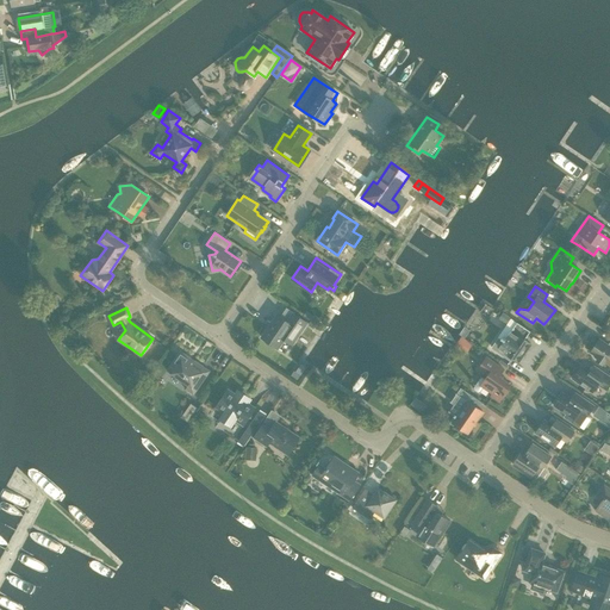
[(307,323),(293,313),(287,322),(278,315),(262,337),(278,348),(285,338),(292,344),(307,323)]
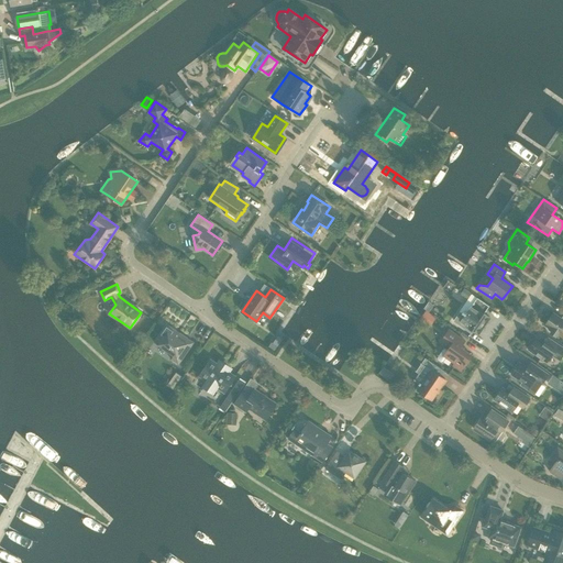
[(477,298),(464,289),(461,294),(468,299),(460,311),(465,316),(461,322),(464,324),(462,327),(471,332),(473,330),(478,334),(490,318),(484,313),(489,306),(477,298)]
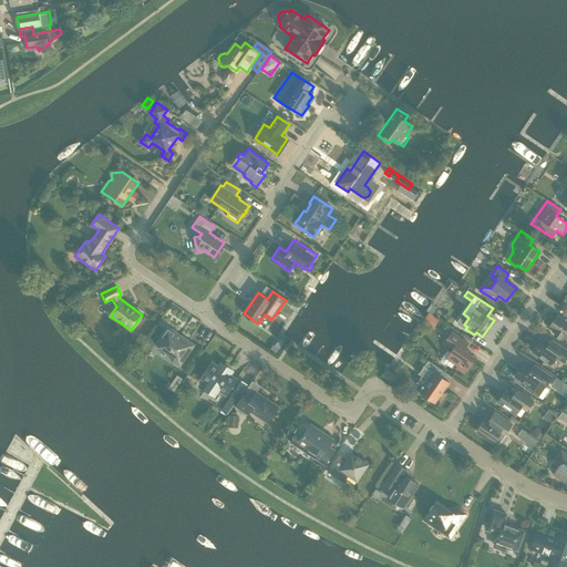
[(566,321),(557,315),(549,327),(557,332),(555,334),(559,339),(562,336),(566,339),(566,321)]
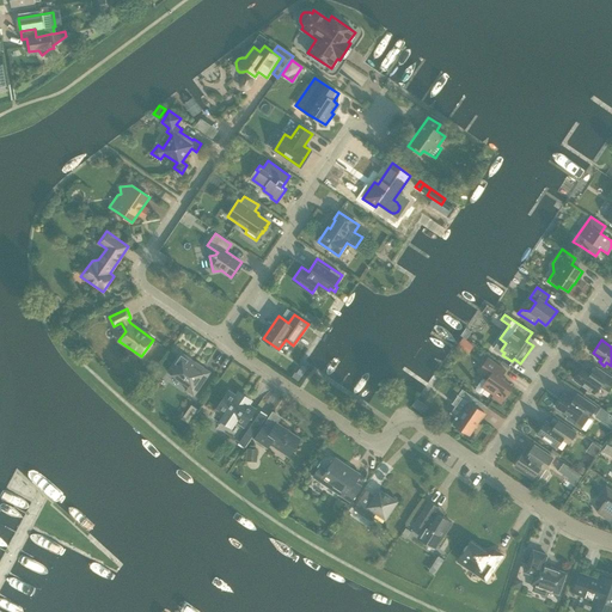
[(194,396),(210,372),(181,352),(167,372),(189,386),(185,390),(194,396)]
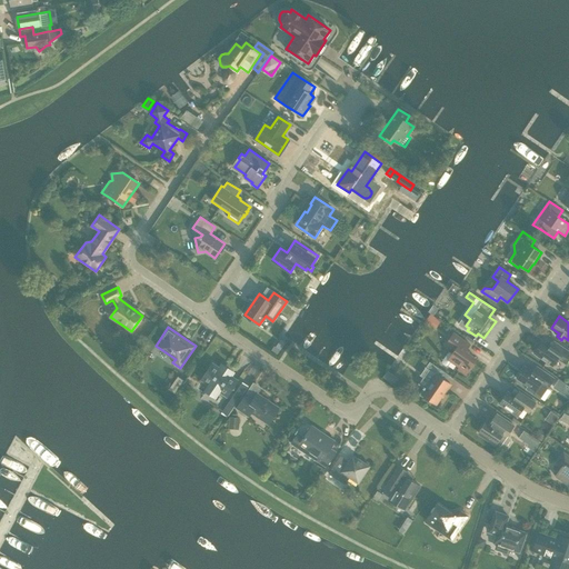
[(448,352),(442,360),(442,363),(446,365),(448,365),(450,361),(460,367),(458,369),(466,375),(477,358),(466,351),(470,345),(453,333),(447,343),(456,350),(453,353),(450,352),(448,352)]
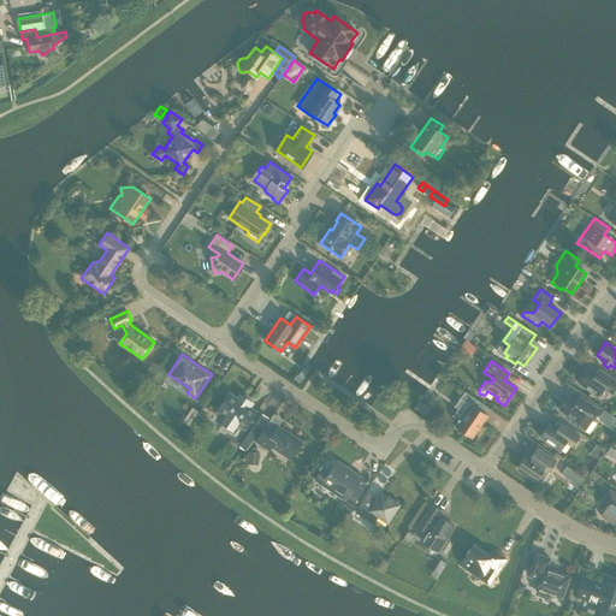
[(603,380),(587,369),(578,383),(598,396),(604,389),(611,394),(615,385),(615,379),(606,374),(603,380)]
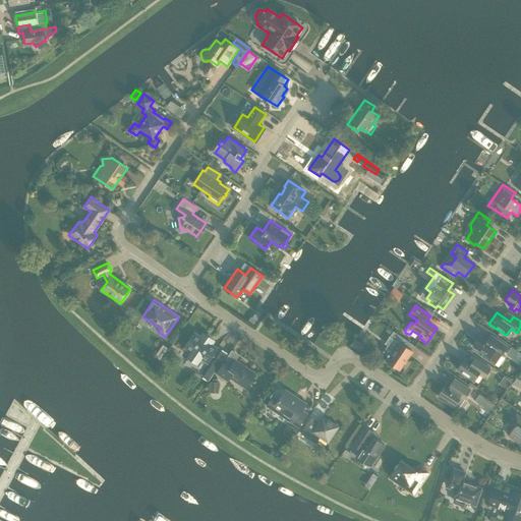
[(411,344),(397,334),(393,331),(390,337),(389,336),(384,343),(387,345),(383,351),(387,354),(383,360),(388,363),(388,362),(400,370),(405,362),(406,363),(408,360),(413,352),(408,349),(411,344)]
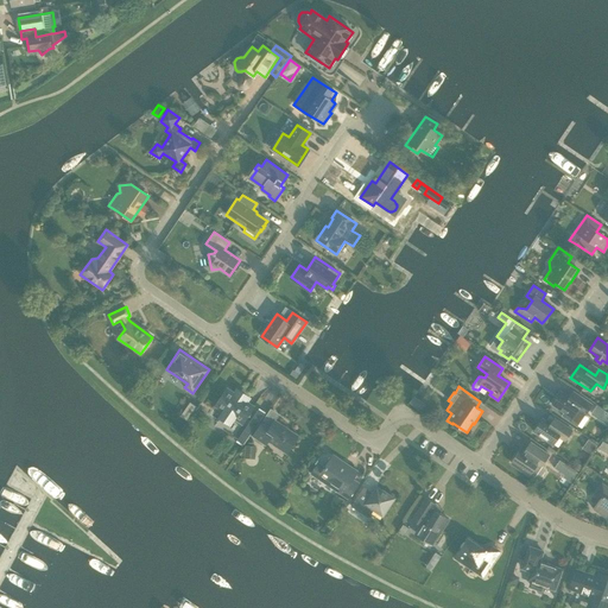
[(216,423),(235,436),(254,406),(247,401),(248,398),(238,391),(235,393),(227,387),(215,405),(225,411),(216,423)]
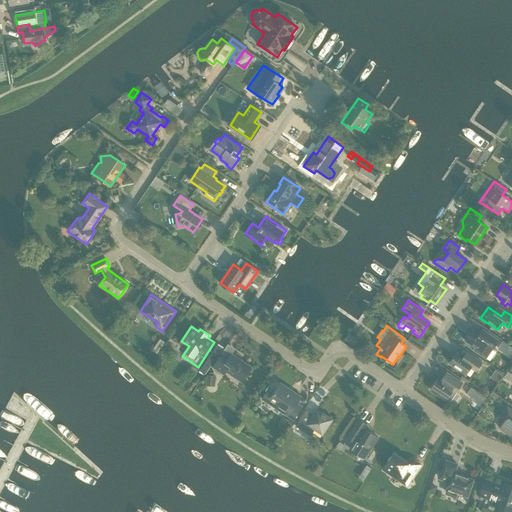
[(465,340),(475,347),(473,350),(486,359),(499,340),(489,333),(485,338),(472,329),(465,340)]
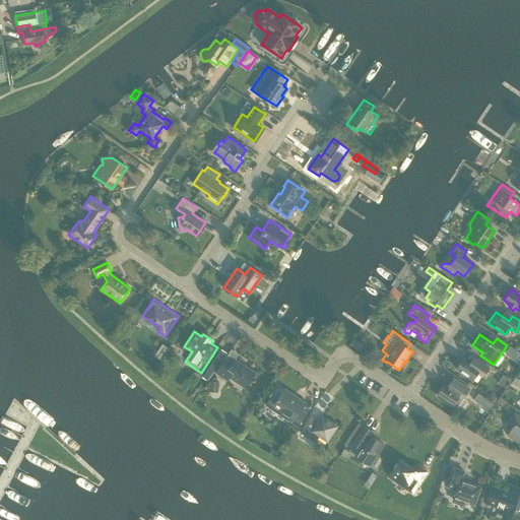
[(350,345),(356,349),(361,342),(354,338),(350,345)]
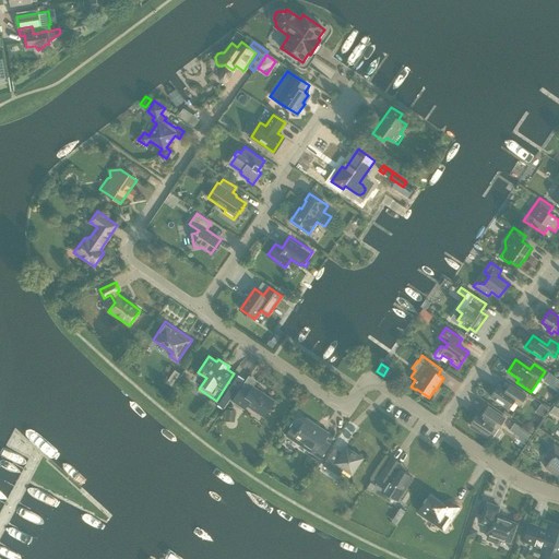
[(175,370),(166,382),(171,387),(180,373),(175,370)]
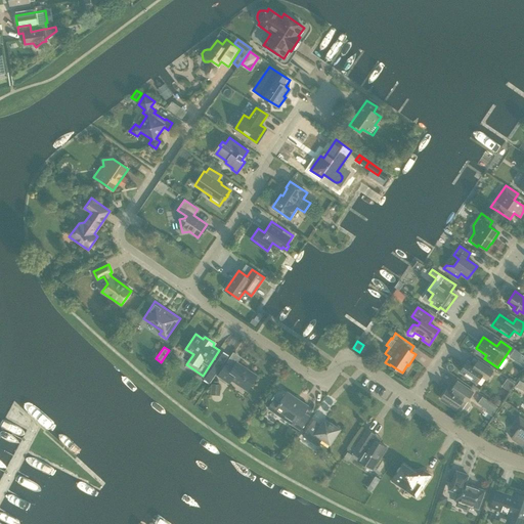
[(493,370),(481,362),(474,357),(471,362),(468,360),(460,372),(477,383),(482,377),(487,380),(493,370)]
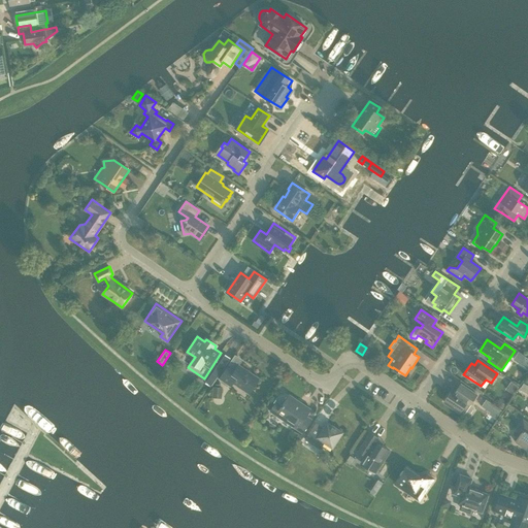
[(212,386),(227,365),(221,361),(206,382),(212,386)]
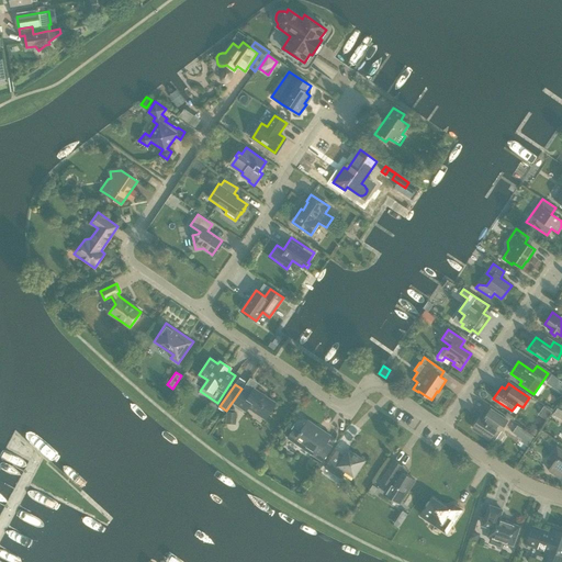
[(265,419),(276,403),(255,389),(251,393),(244,389),(234,403),(246,411),(248,407),(265,419)]
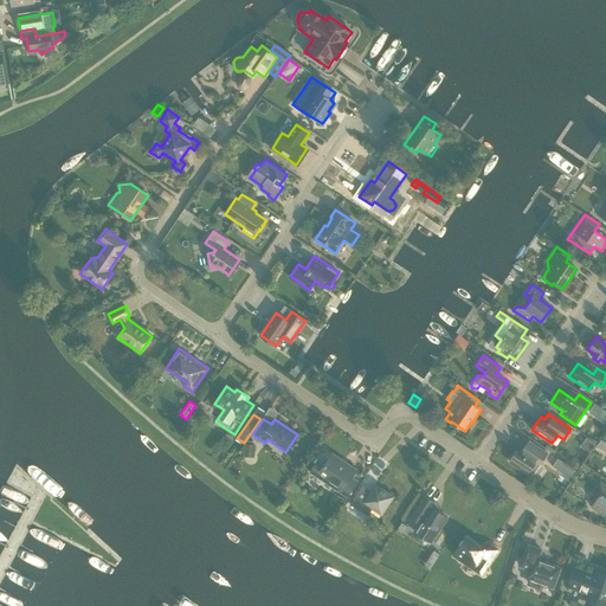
[(534,475),(540,465),(548,453),(532,443),(526,452),(519,447),(509,461),(529,474),(530,472),(534,475)]
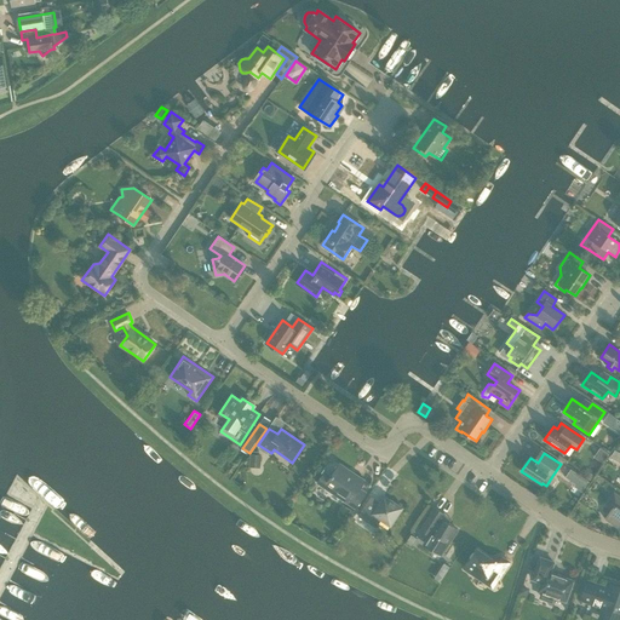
[(262,455),(251,454),(250,468),(260,468),(262,455)]
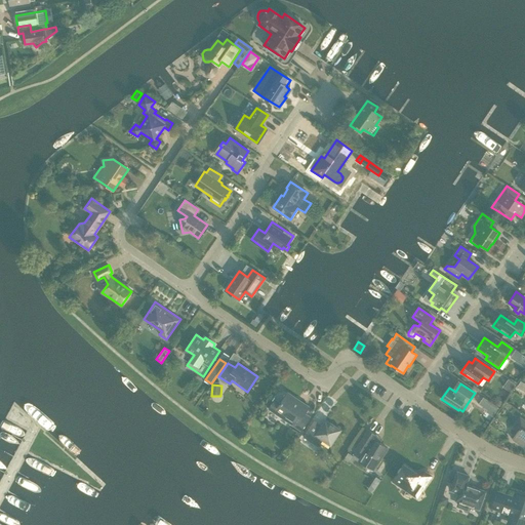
[(281,394),(280,394),(279,394),(278,394),(277,394),(277,395),(276,395),(275,396),(272,400),(274,401),(270,409),(300,430),(310,417),(304,413),(309,407),(298,400),(297,403),(284,394),(284,395),(283,395),(282,394),(281,394)]
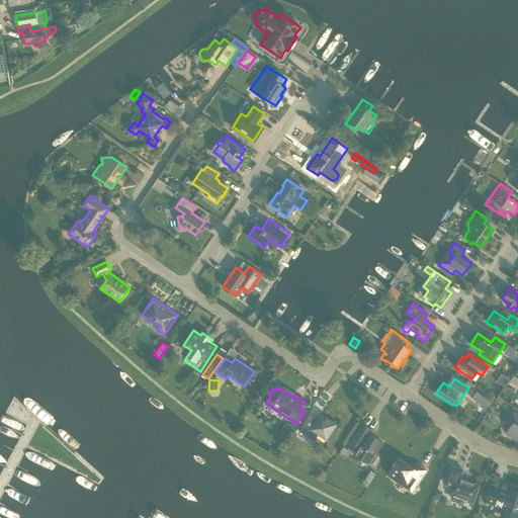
[(492,403),(477,393),(472,399),(481,405),(483,402),(490,406),(492,403)]
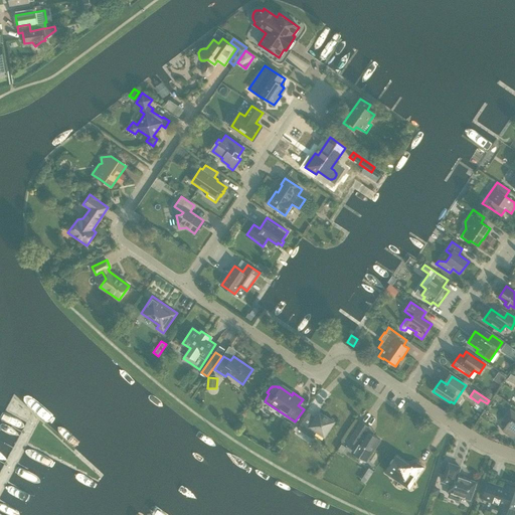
[(514,413),(510,410),(505,419),(509,422),(503,432),(514,439),(514,413)]
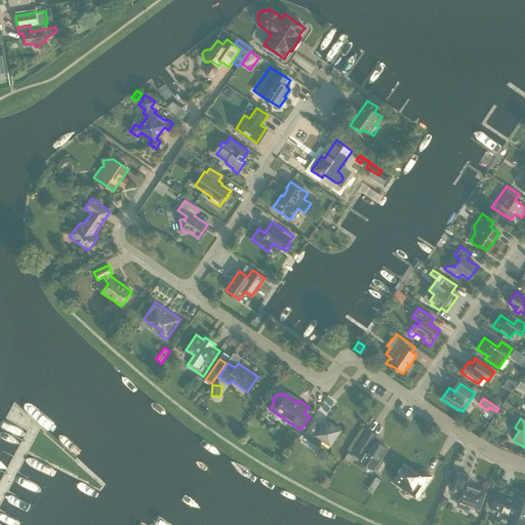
[(330,446),(341,431),(325,419),(322,426),(315,420),(304,437),(318,447),(323,441),(330,446)]
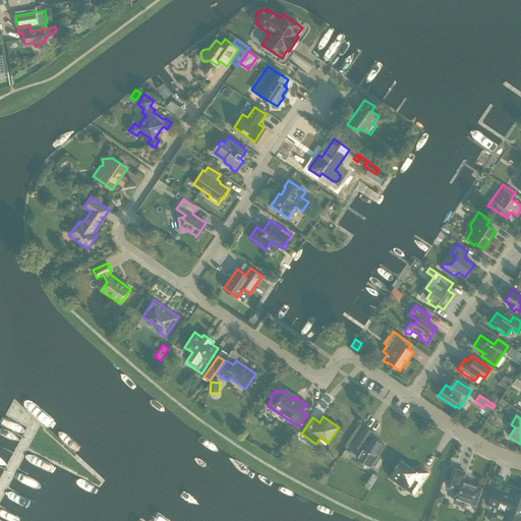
[(356,457),(371,466),(385,445),(370,437),(372,432),(365,427),(354,446),(361,450),(356,457)]
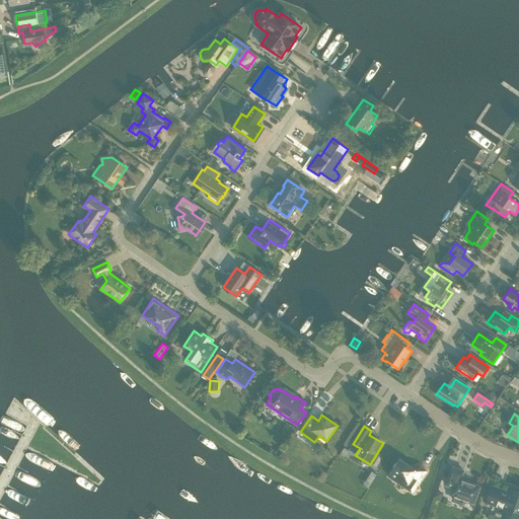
[(413,492),(427,470),(420,466),(417,471),(399,459),(388,475),(413,492)]
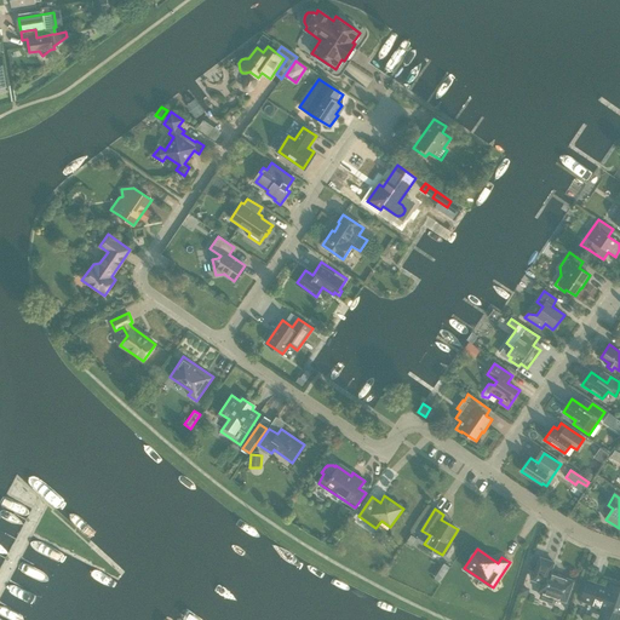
[(543,593),(541,597),(543,598),(551,602),(552,601),(554,597),(566,602),(573,581),(551,573),(554,563),(540,557),(533,579),(541,583),(539,591),(543,593)]
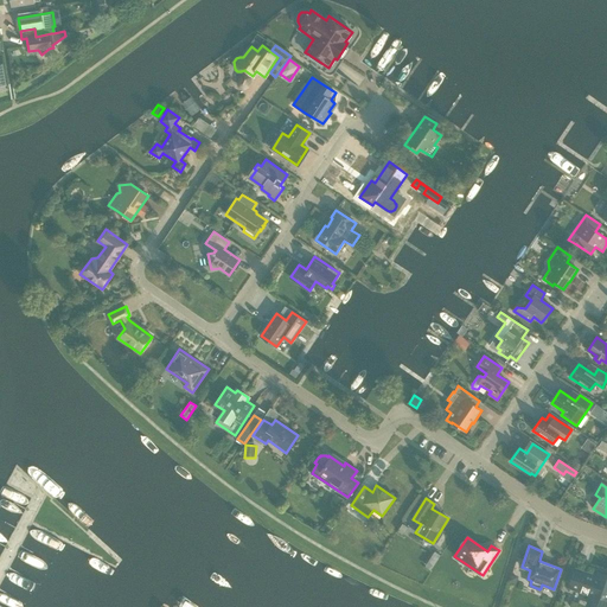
[(606,606),(606,575),(601,574),(600,579),(575,570),(569,586),(593,594),(588,605),(587,606),(606,606)]
